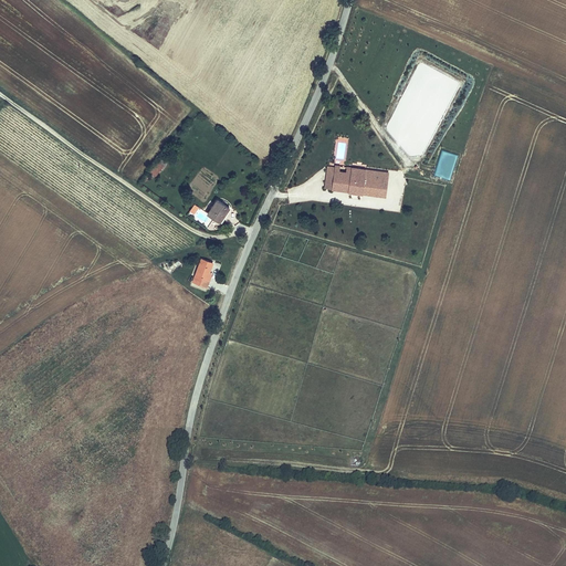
[(156,176),(168,160),(164,156),(149,173),(156,176)]
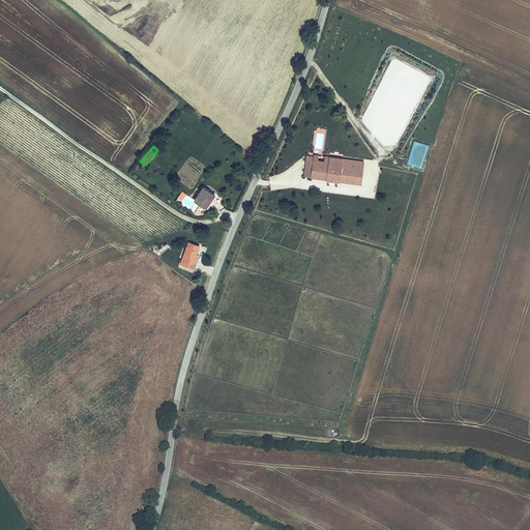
[(311,177),(340,181),(343,164),(327,162),(328,155),(314,153),(313,156),(311,177)]
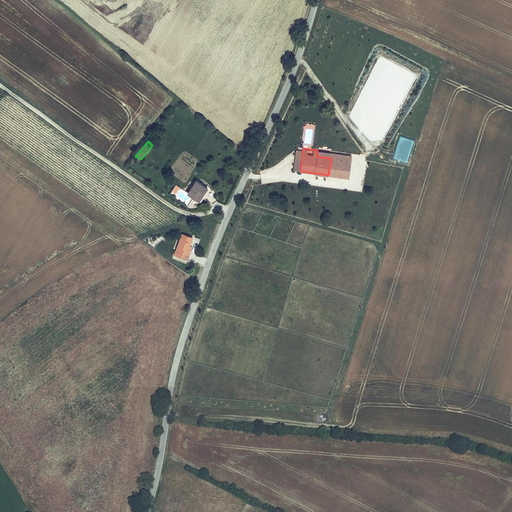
[(293,170),(300,171),(302,151),(296,150),(293,170)]
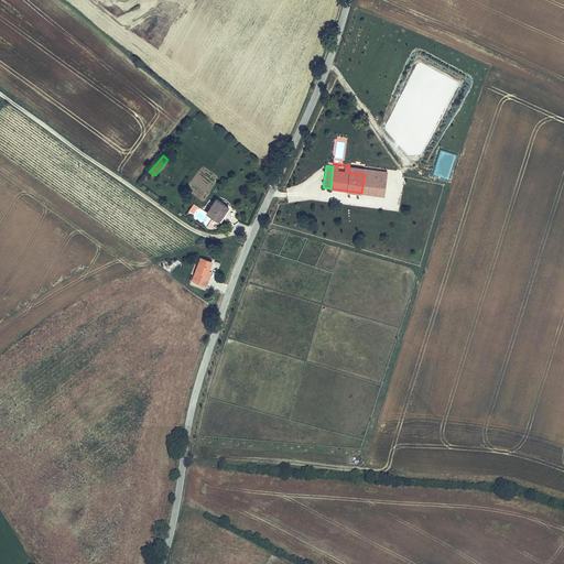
[(430,175),(432,169),(419,165),(416,173),(430,175)]
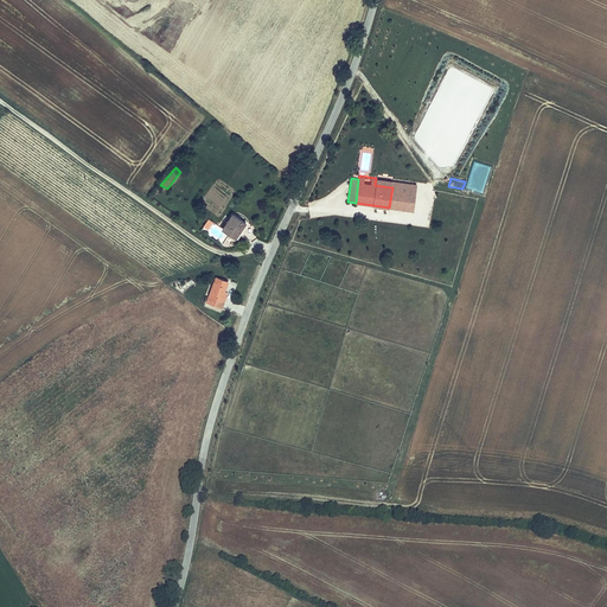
[(417,184),(394,180),(393,187),(416,190),(417,184)]
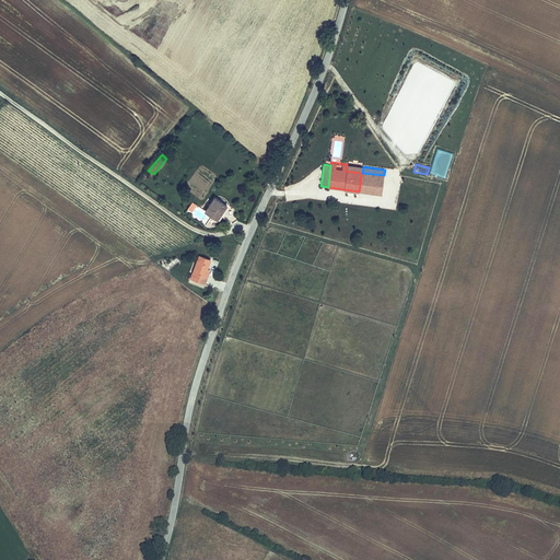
[(382,194),(384,175),(362,173),(359,191),(382,194)]
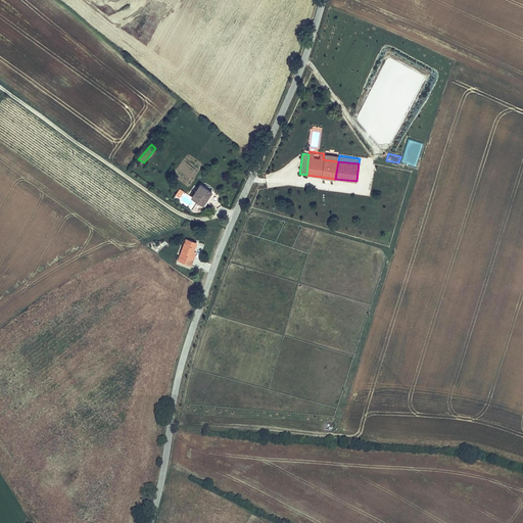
[(203,205),(212,191),(200,183),(190,196),(203,205)]
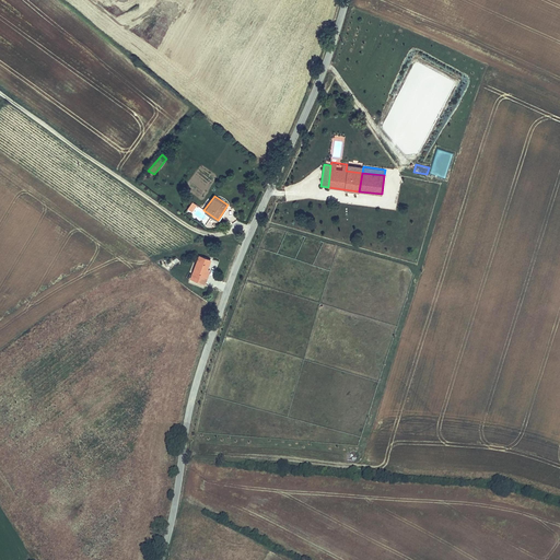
[(197,205),(191,201),(187,209),(191,212),(197,205)]
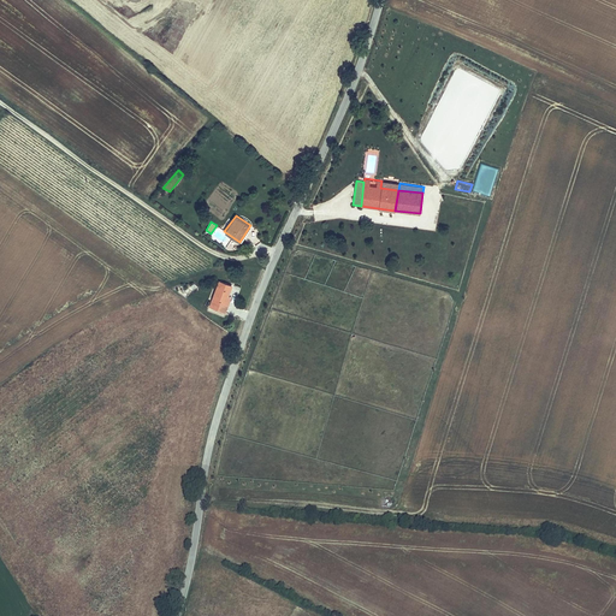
[(226,313),(232,296),(229,296),(232,285),(219,280),(208,307),(226,313)]
